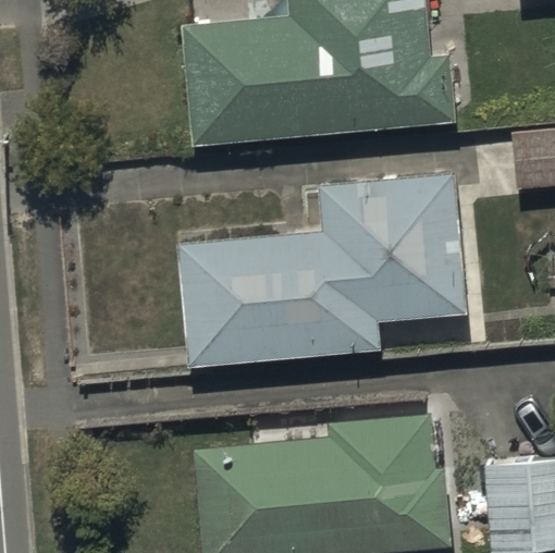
[(180,22),(192,148),(463,123),(457,57),(432,60),(426,0),(291,0),(293,11),(180,22)]
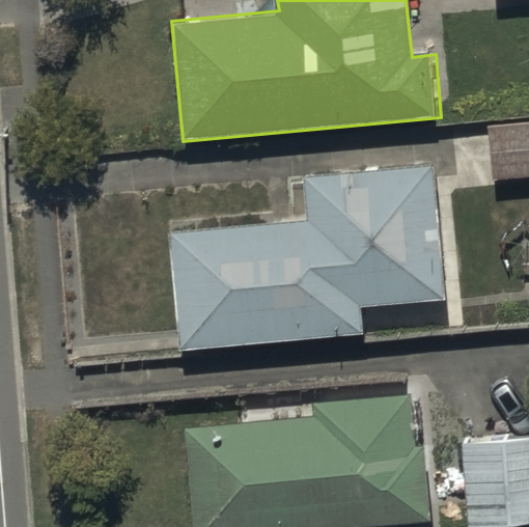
[(528,123),(492,127),(496,182),(528,178),(528,123)]
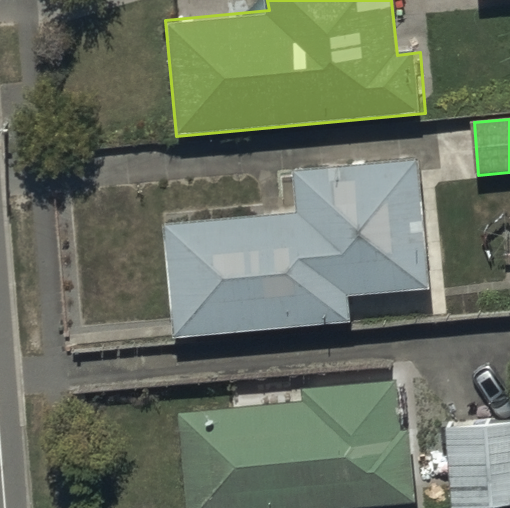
[(295,210),(162,218),(170,334),(349,323),(348,293),(428,288),(420,162),(292,170),(295,210)]
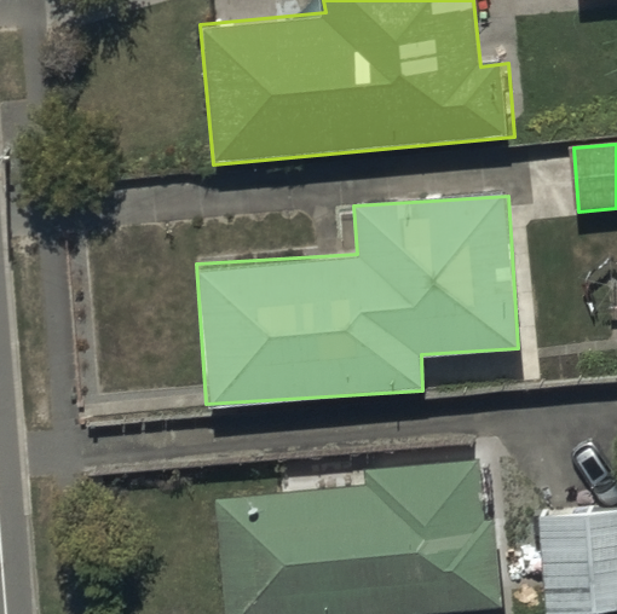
[(224,499),(232,613),(396,613),(499,606),(492,519),(485,519),(480,458),(367,467),(368,488),(224,499)]
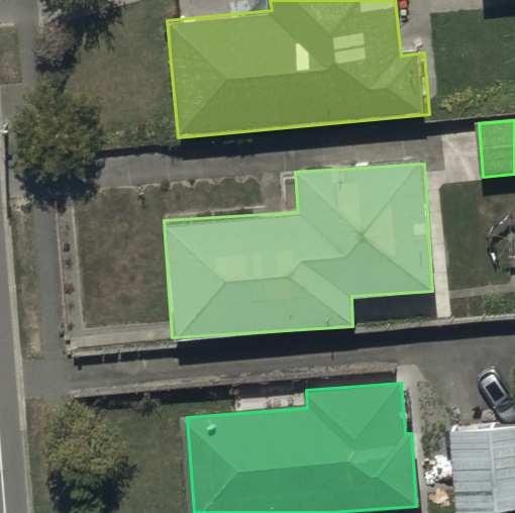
[(514,426),(449,429),(452,512),(514,512),(514,426)]
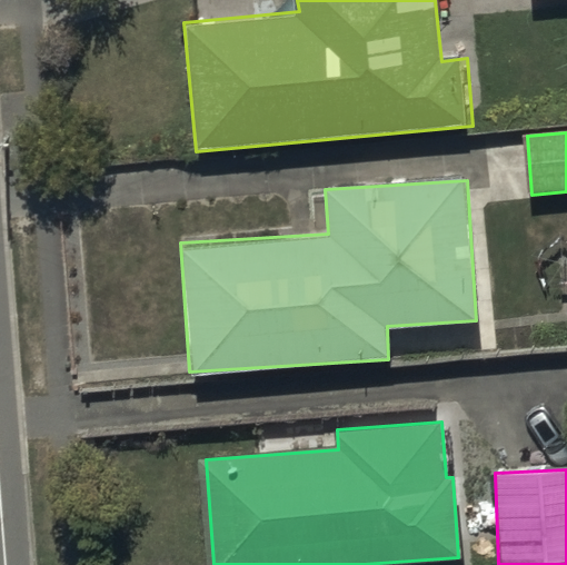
All buildings are outlined.
